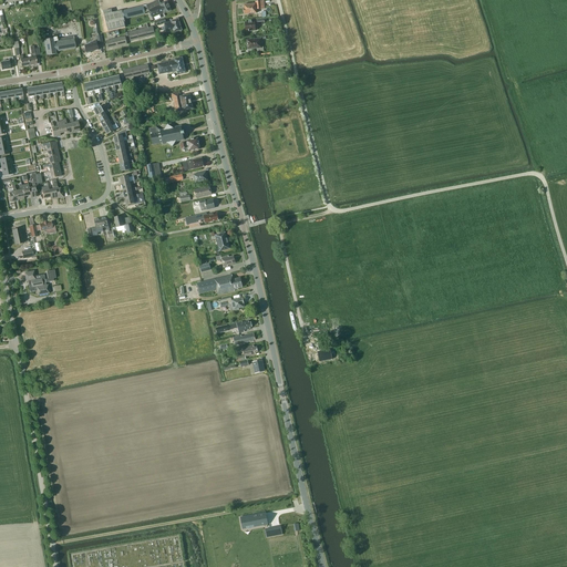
[(157,0),(146,4),(146,6),(150,11),(152,18),(164,13),(171,11),(167,1),(160,3),(158,0),(157,0)]
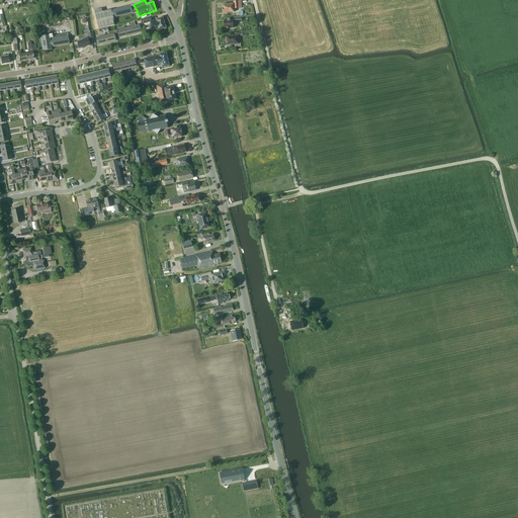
[(241,8),(241,1),(233,1),(233,3),(222,4),(223,13),(234,12),(234,8),(241,8)]
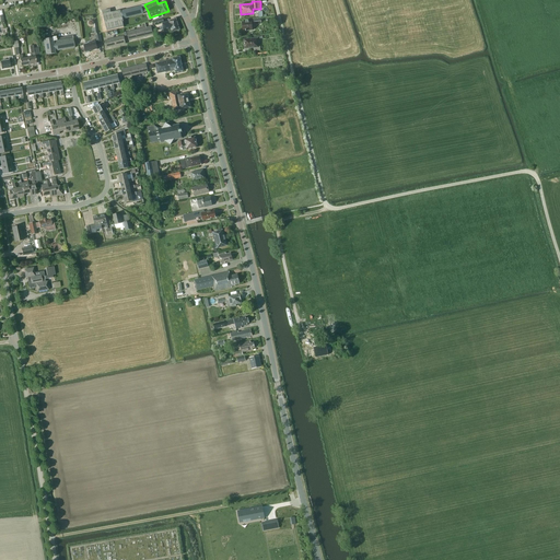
[(109,9),(102,11),(103,14),(106,31),(124,26),(123,21),(124,21),(124,19),(143,14),(143,13),(146,12),(143,6),(141,6),(120,11),(120,10),(111,13),(109,9)]
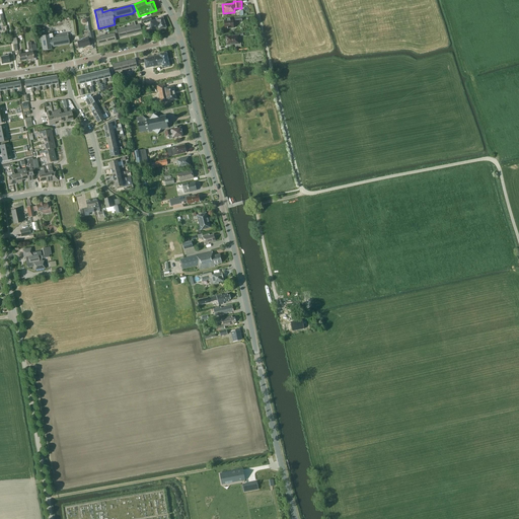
[(163,17),(162,17),(157,19),(157,18),(156,19),(156,20),(152,21),(151,17),(143,19),(144,23),(150,21),(152,29),(158,28),(158,29),(159,29),(165,28),(166,28),(166,27),(163,17)]
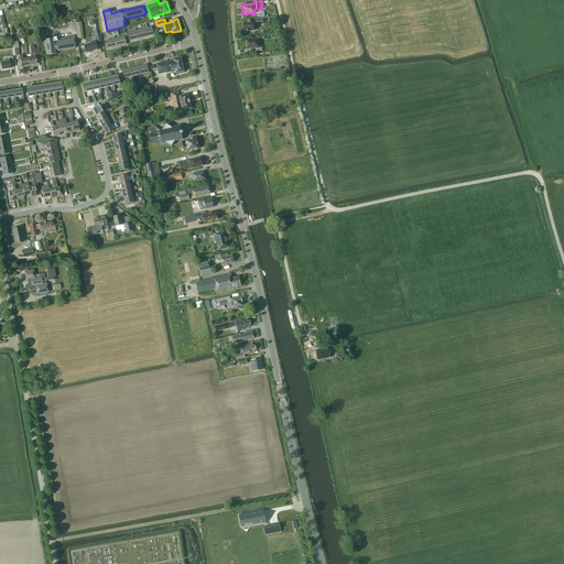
[(250,22),(250,21),(246,21),(246,22),(243,22),(243,31),(253,30),(253,21),(250,22)]
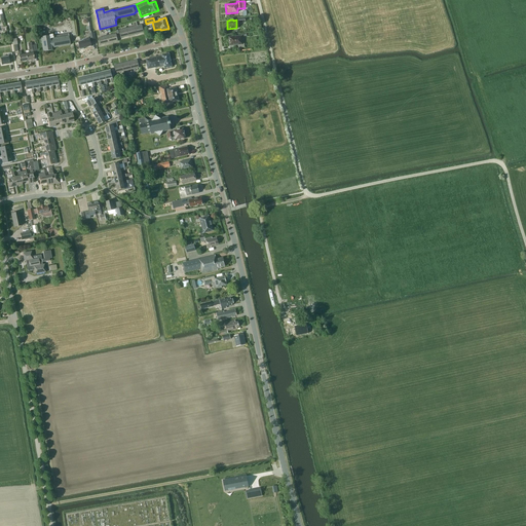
[(138,26),(134,27),(136,35),(144,33),(142,25),(138,26)]
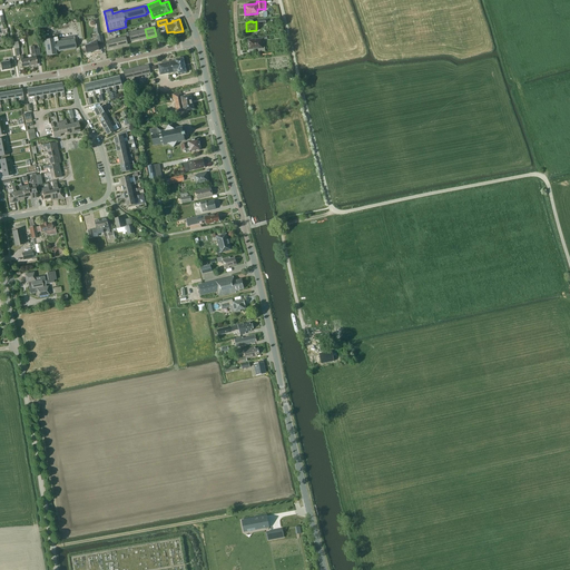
[(145,29),(137,30),(139,39),(147,38),(145,29)]
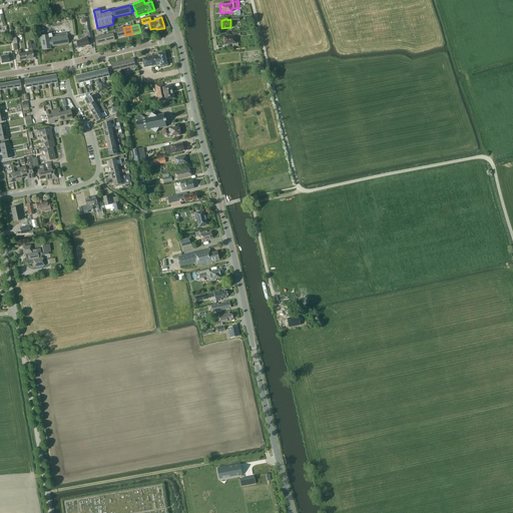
[(118,37),(125,35),(123,27),(116,29),(118,37)]
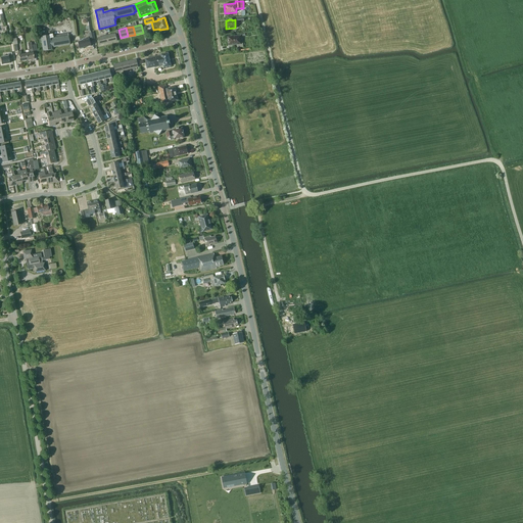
[(48,36),(41,37),(43,51),(51,50),(51,48),(52,48),(52,47),(53,46),(54,47),(69,45),(68,37),(67,34),(52,37),(50,37),(49,37),(49,36),(48,36)]
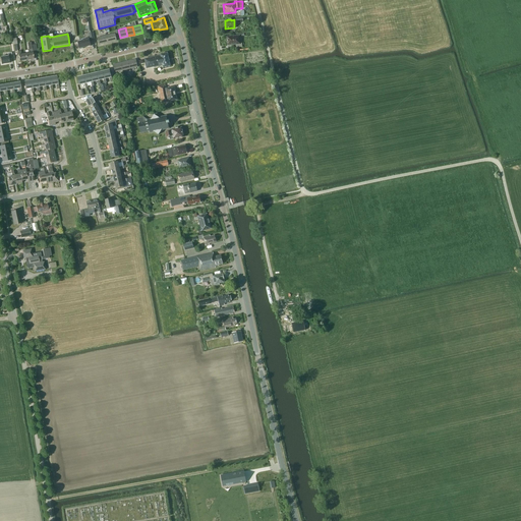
[(115,34),(106,36),(108,43),(116,41),(115,34)]
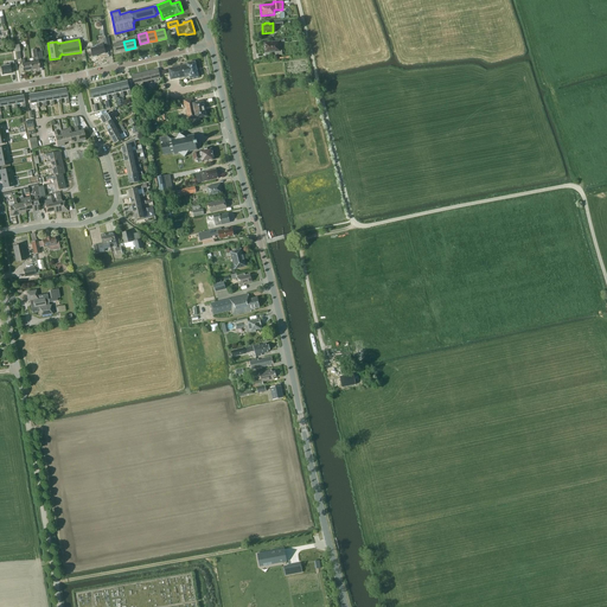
[(115,52),(126,50),(123,42),(114,44),(115,52)]
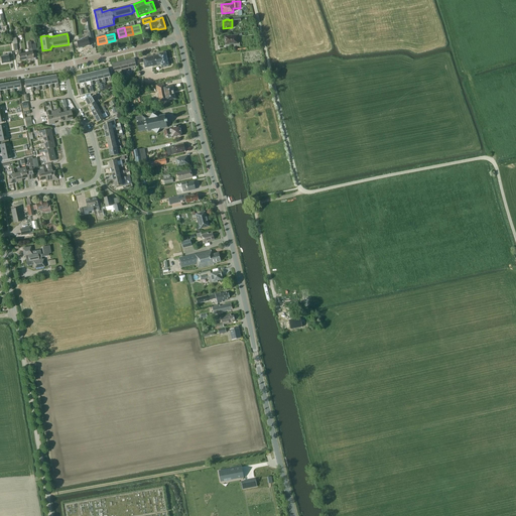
[(238,43),(237,35),(225,36),(226,45),(229,45),(229,44),(234,43),(234,46),(239,46),(239,43),(238,43)]
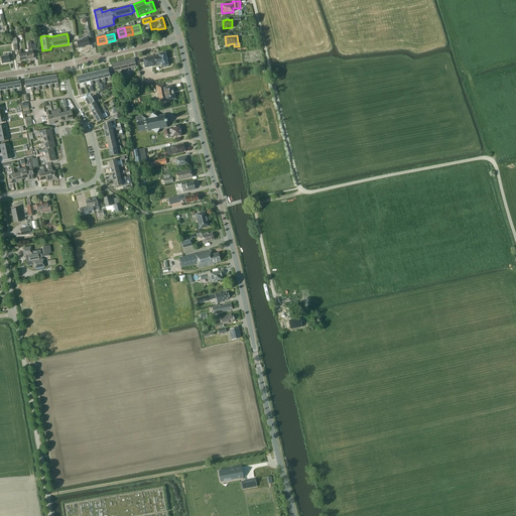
[(89,38),(88,36),(85,37),(85,39),(77,41),(79,48),(90,45),(89,38)]
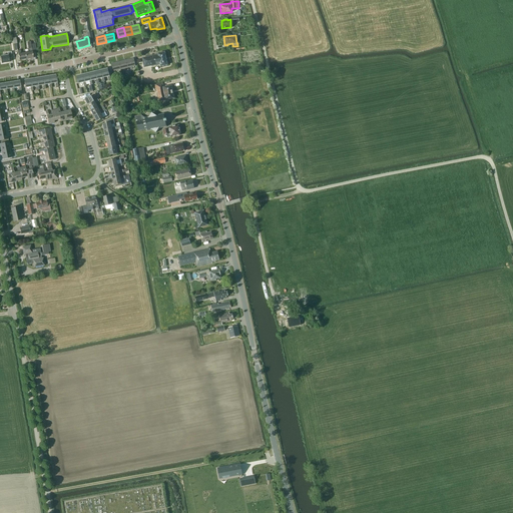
[(29,52),(25,52),(26,59),(33,58),(32,51),(32,48),(29,48),(29,52)]
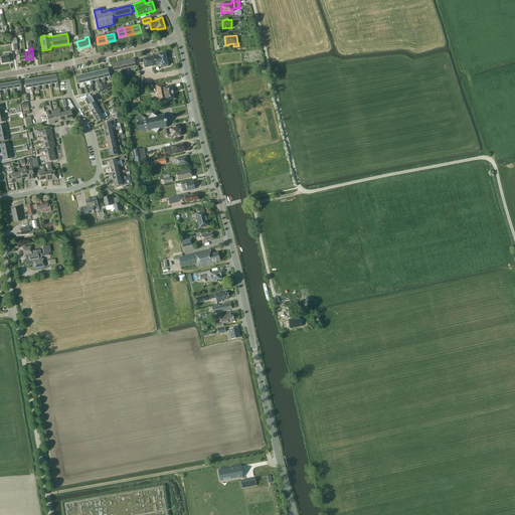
[(26,59),(25,52),(21,53),(20,50),(17,50),(19,60),(26,59)]
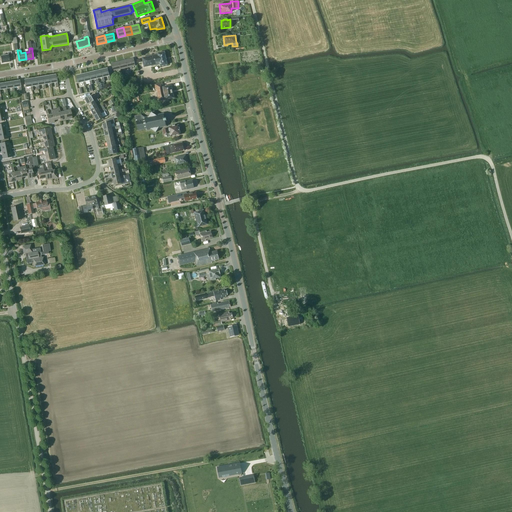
[(12,57),(11,51),(7,52),(8,55),(0,56),(2,63),(9,62),(9,58),(12,57)]
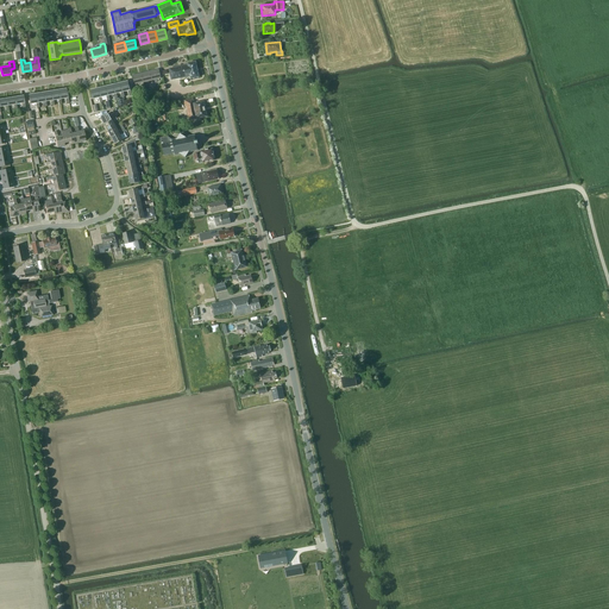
[(199,77),(195,62),(187,63),(188,66),(169,69),(169,71),(170,77),(171,80),(189,76),(190,79),(199,77)]
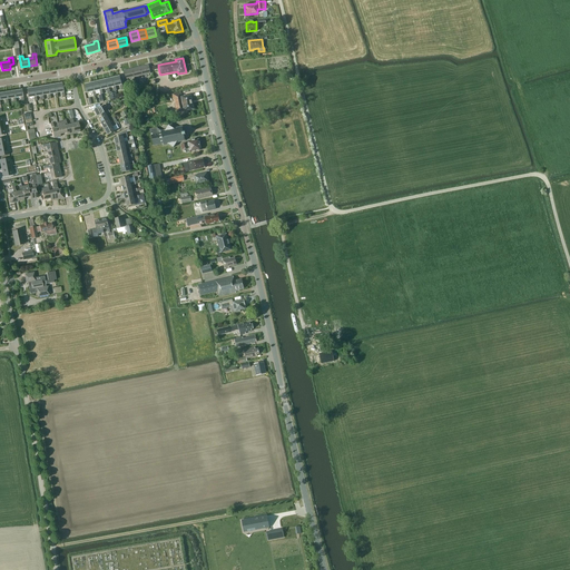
[(148,65),(140,67),(143,76),(150,74),(148,65)]
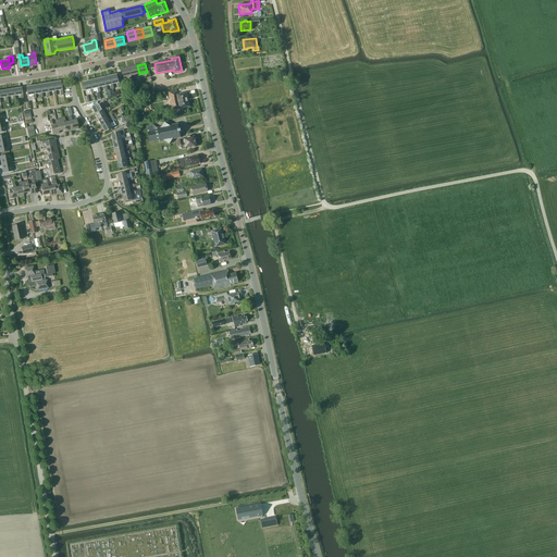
[(130,67),(131,75),(139,74),(137,65),(130,67)]
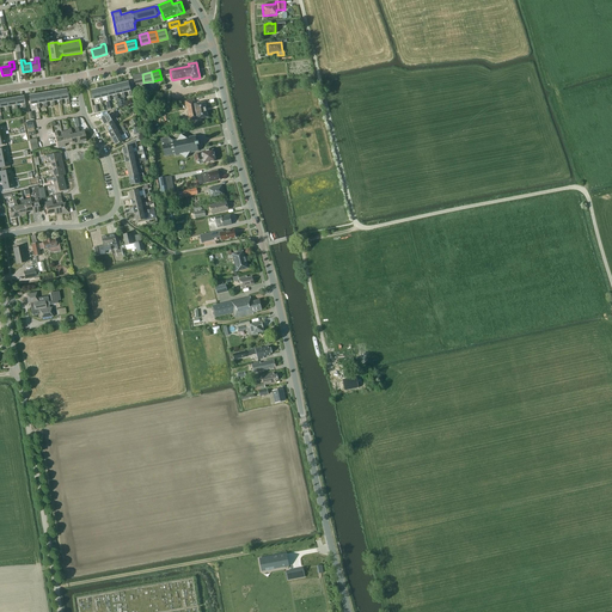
[(144,83),(142,74),(133,75),(135,85),(144,83)]
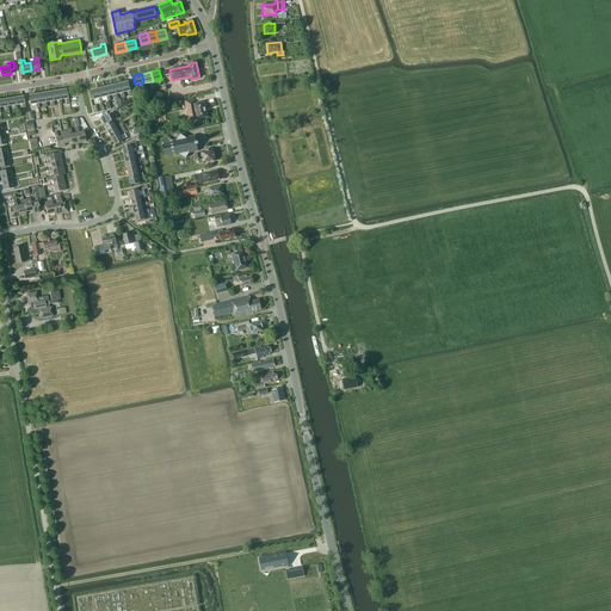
[(123,92),(124,92),(129,91),(130,97),(133,96),(131,91),(130,91),(129,81),(121,84),(123,92)]
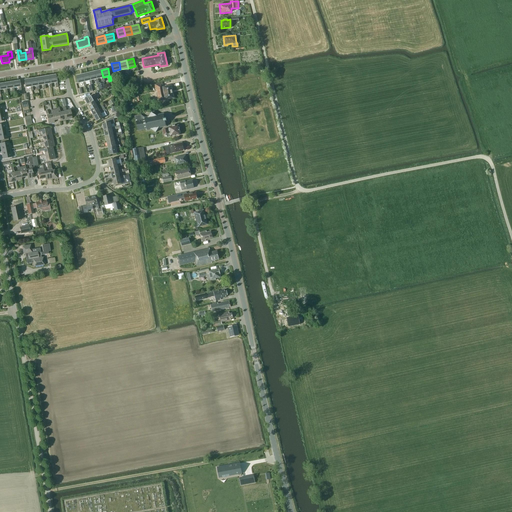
[(103,77),(101,70),(95,71),(97,79),(98,79),(101,78),(102,82),(105,82),(104,77),(103,77)]
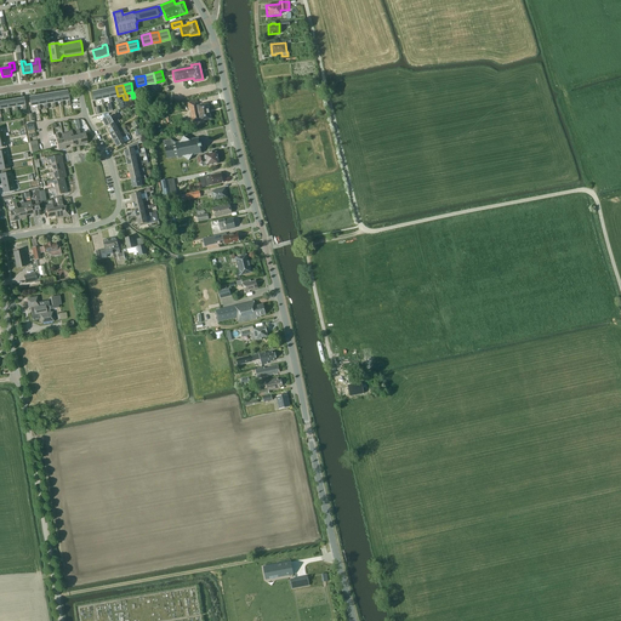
[(118,96),(115,86),(108,89),(110,97),(112,97),(115,96),(117,102),(120,101),(119,96),(118,96)]
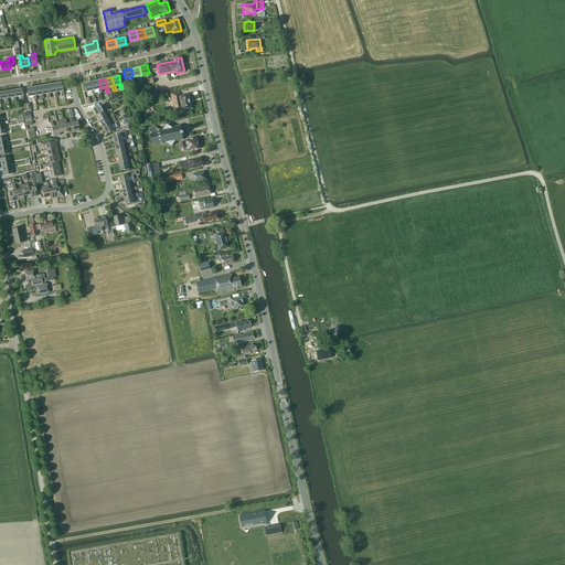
[(100,88),(98,81),(91,82),(93,91),(94,91),(98,89),(99,94),(103,94),(102,88),(100,88)]
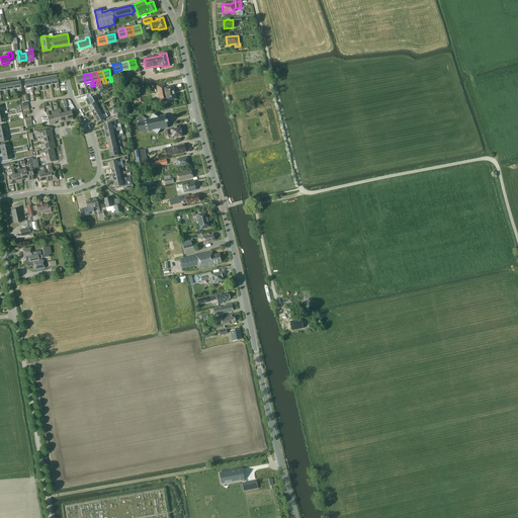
[(52,84),(56,84),(57,88),(59,88),(58,83),(57,75),(50,77),(52,84)]
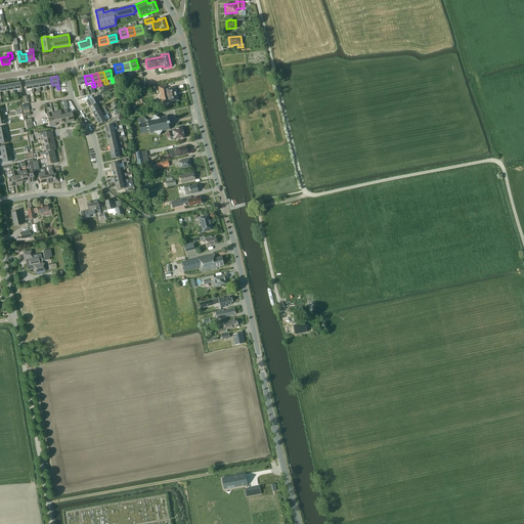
[(86,84),(84,76),(78,78),(80,85),(85,84),(86,89),(88,88),(87,84),(86,84)]
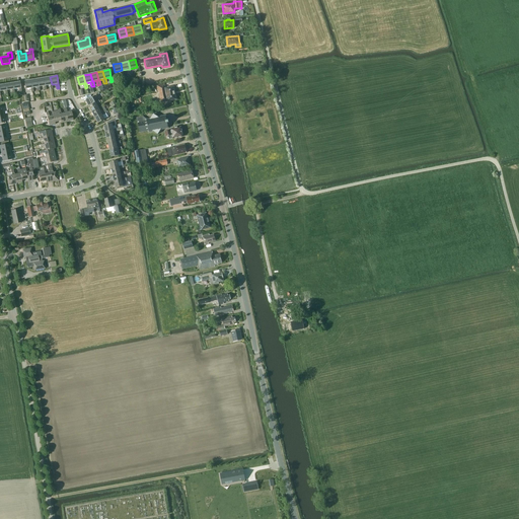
[(52,84),(50,77),(44,78),(45,85),(46,85),(50,85),(51,89),(53,89),(52,84)]
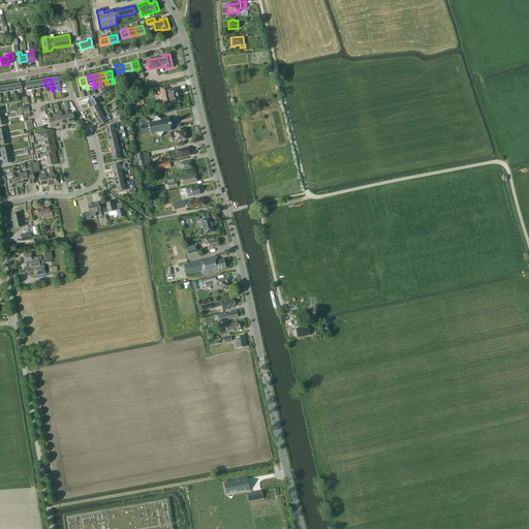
[(45,87),(44,80),(38,81),(39,89),(40,88),(44,88),(44,92),(48,92),(47,87),(45,87)]
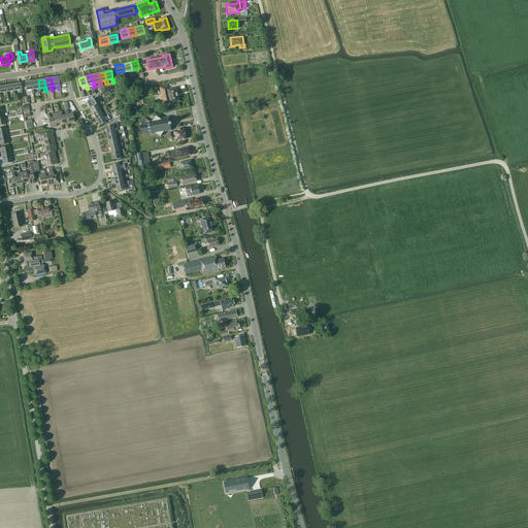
[(39,89),(38,80),(31,81),(32,90),(34,89),(37,89),(38,93),(41,93),(40,88),(39,89)]
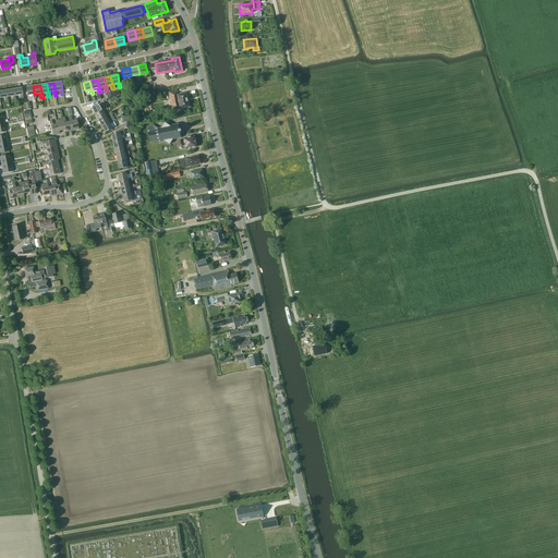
[(36,99),(36,94),(34,95),(33,86),(26,87),(27,96),(33,95),(34,99),(36,99)]
